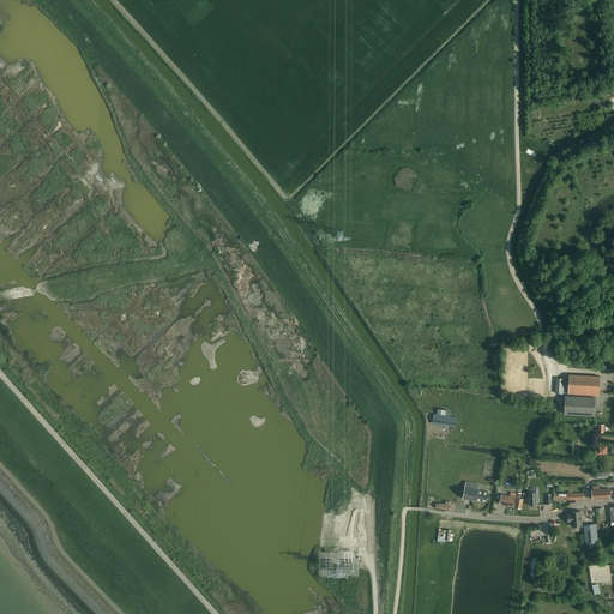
[(600,377),(570,374),(569,393),(600,396),(600,377)]
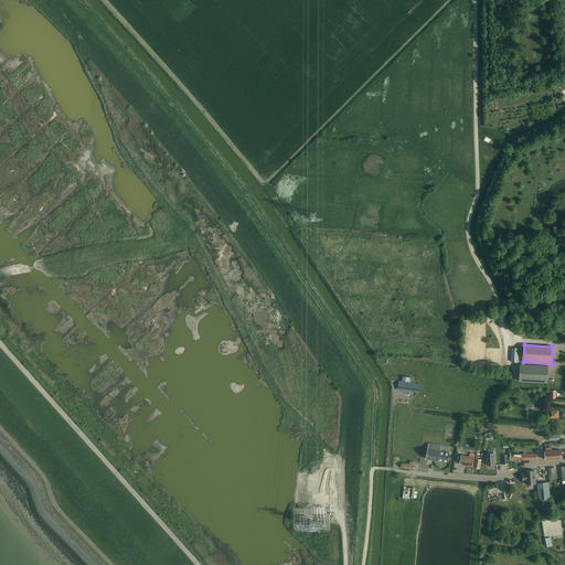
[(548,365),(520,364),(519,381),(547,383),(548,365)]
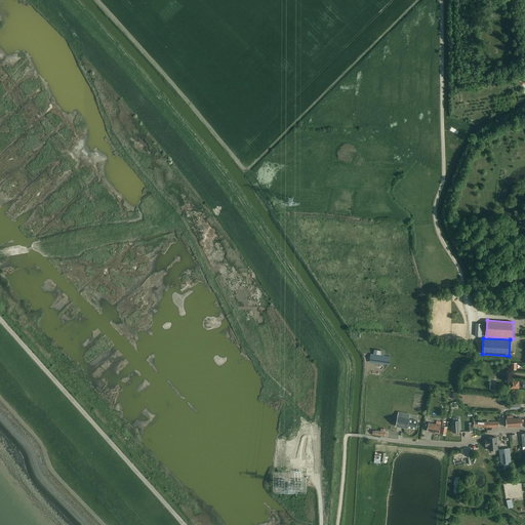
[(391,357),(371,354),(370,362),(390,365),(391,357)]
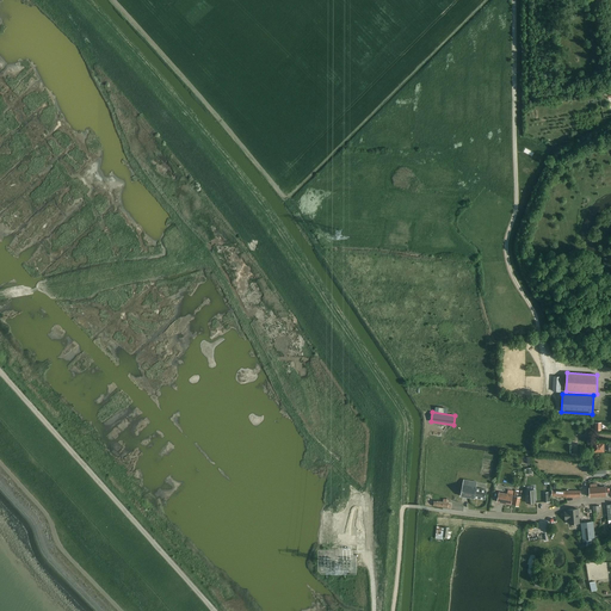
[(476,487),(463,485),(461,497),(474,499),(474,498),(485,499),(486,489),(476,488),(476,487)]
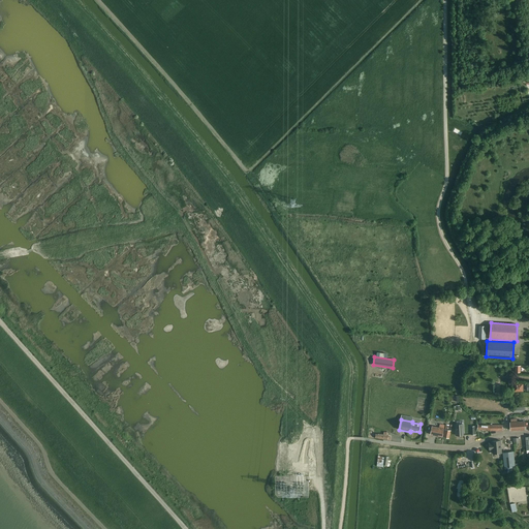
[(510,422),(510,430),(525,429),(524,422),(510,422)]
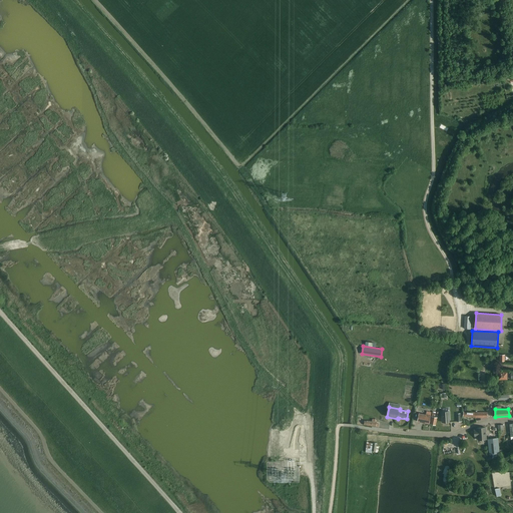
[(419,413),(418,421),(429,423),(430,423),(431,416),(430,416),(431,415),(426,414),(419,413)]
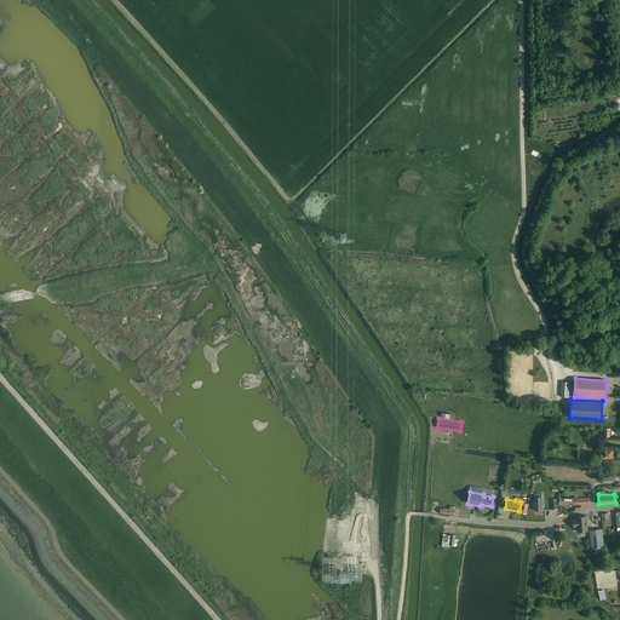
[(573,520),(574,527),(578,527),(578,532),(587,530),(586,516),(577,517),(577,520),(573,520)]
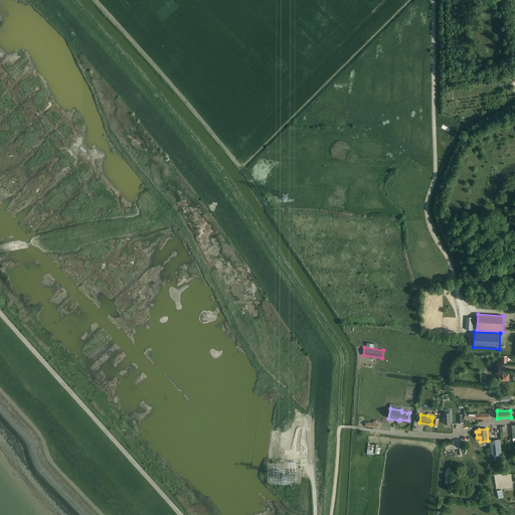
[(501,455),(500,440),(490,441),(491,456),(494,456),(501,455)]
